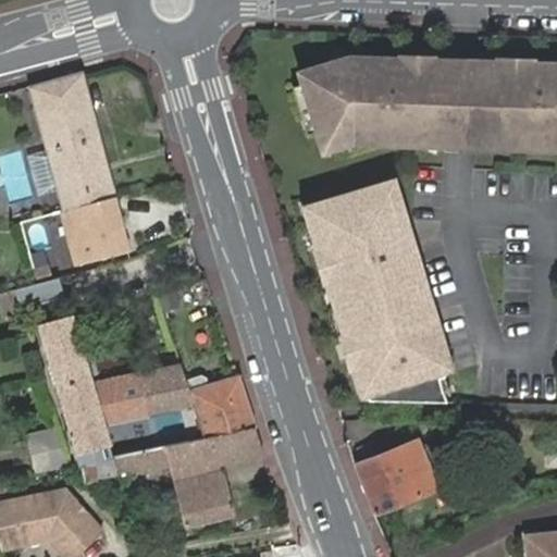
[(326,66),(299,74),(322,153),(367,141),(374,141),(374,147),(426,149),(443,156),(444,141),(459,141),(475,143),(474,158),(491,151),(556,155),(556,73),(528,72),(528,66),(493,64),(493,74),(461,73),(429,72),(429,62),(395,61),(395,66),(370,65),(370,69),(326,66)]
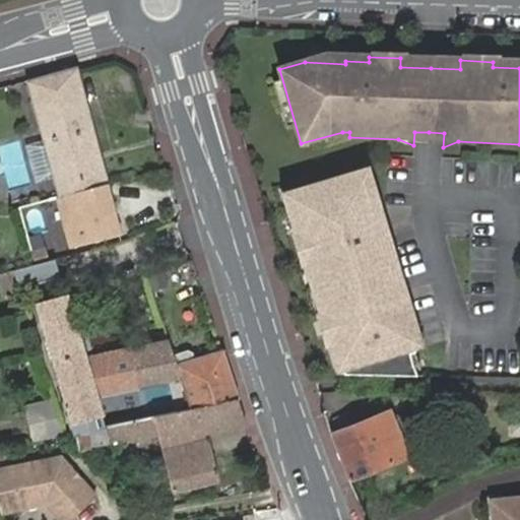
[(106,185),(77,68),(27,82),(56,198),(106,185)]
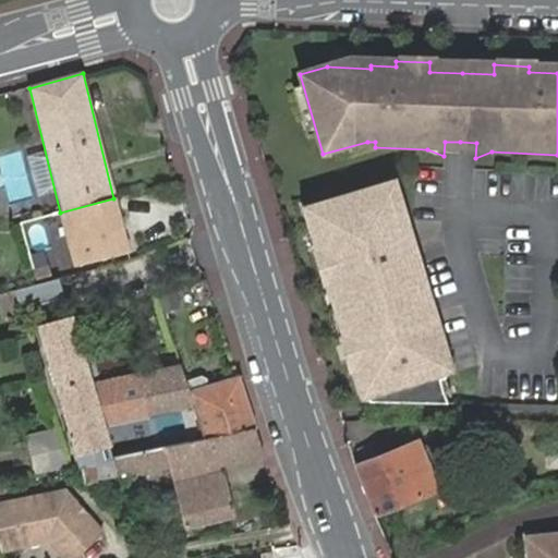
[(460,142),(445,142),(444,156),(459,157),(475,158),(476,143),(460,142)]
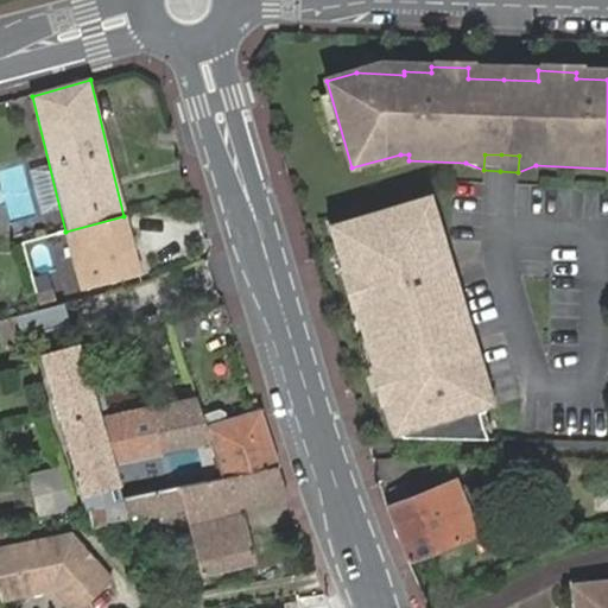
[(424,204),(340,228),(354,276),(346,278),(355,311),(366,309),(382,368),(373,371),(382,405),(390,403),(399,438),(392,441),(486,443),(477,418),(485,416),(473,374),(480,372),(472,343),(467,344),(450,284),(454,283),(444,249),(437,252),(424,204)]
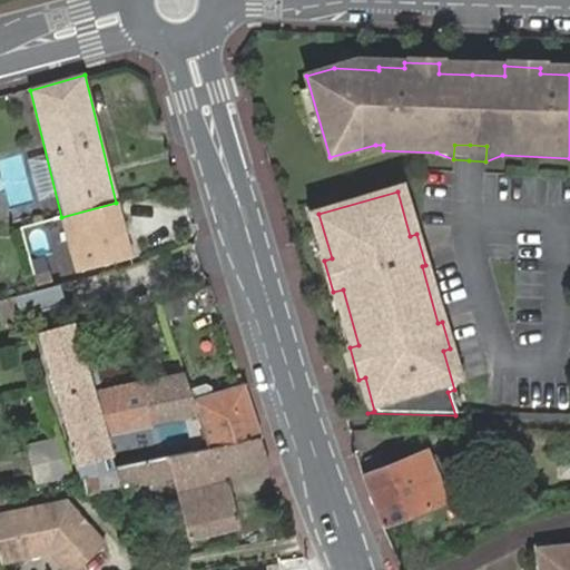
[(129,257),(116,203),(61,217),(75,269),(129,257)]
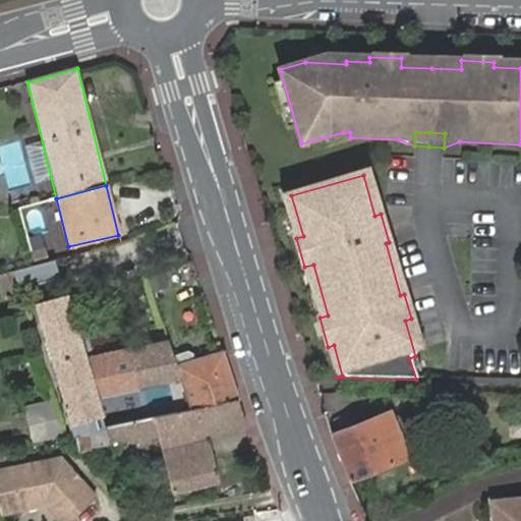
[(34,266),(16,271),(17,271),(21,289),(62,278),(57,259),(34,266)]
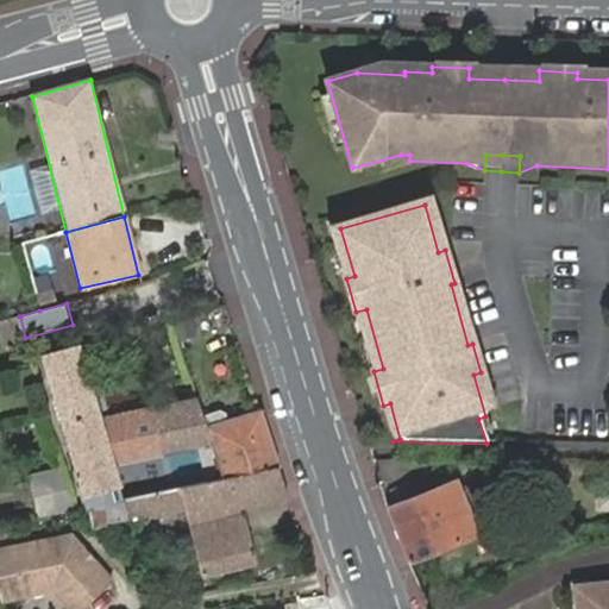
[(20,316),(1,321),(8,345),(26,339),(25,338),(20,316)]
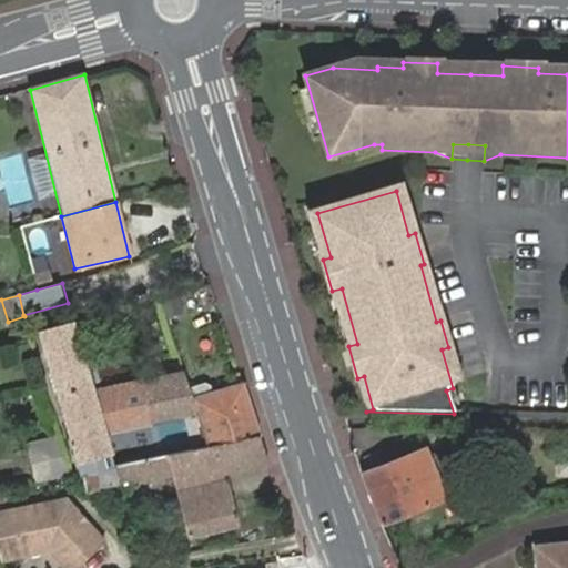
[(179,296),(164,300),(168,315),(182,311),(179,296)]
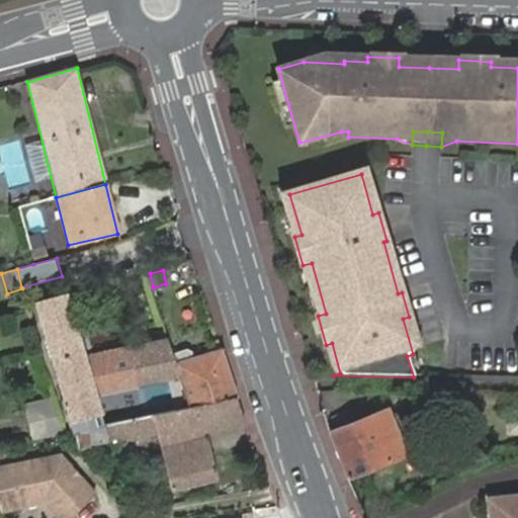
[(79,293),(70,295),(83,359),(168,342),(165,334),(90,349),(79,293)]
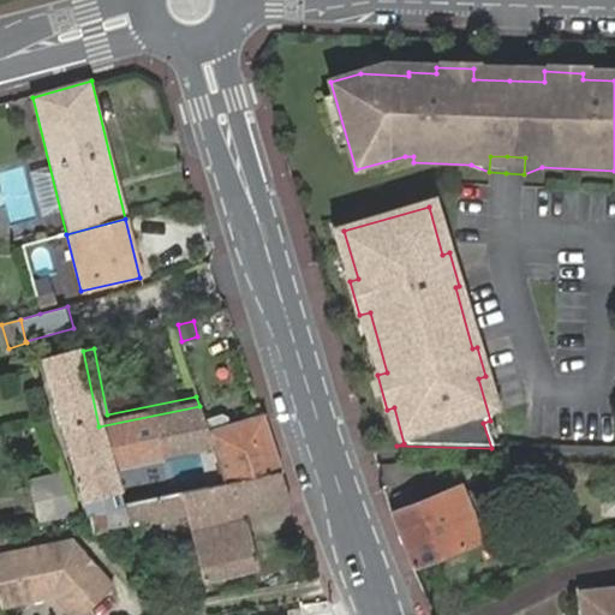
[(210,443),(207,430),(203,418),(199,406),(99,427),(83,351),(51,357),(84,513),(117,506),(119,506),(111,464),(210,443)]
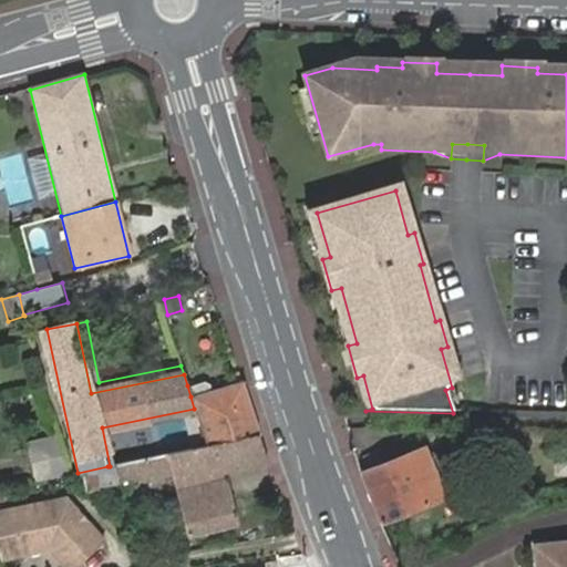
[(187,385),(191,397),(206,446),(224,442),(259,435),(243,384),(210,392),(208,383),(204,382),(187,385)]
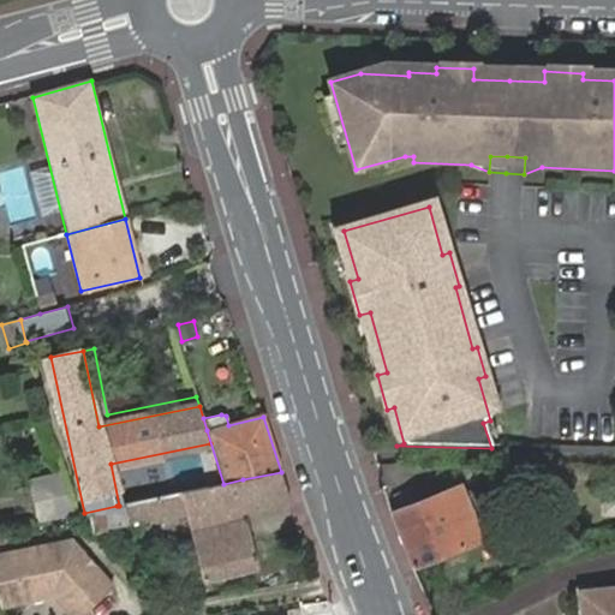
[(291,503),(281,472),(243,479),(249,512),(291,503)]
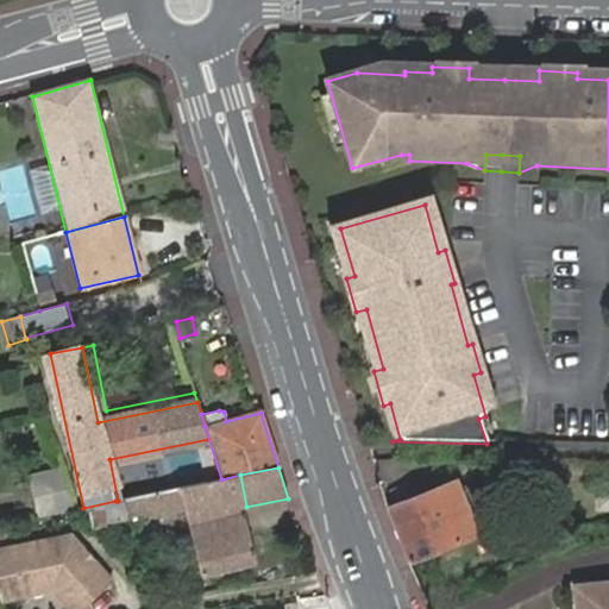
[(194,572),(250,563),(240,508),(246,507),(240,475),(236,477),(221,479),(218,481),(177,489),(118,501),(115,501),(118,516),(180,504),(184,526),(194,572)]
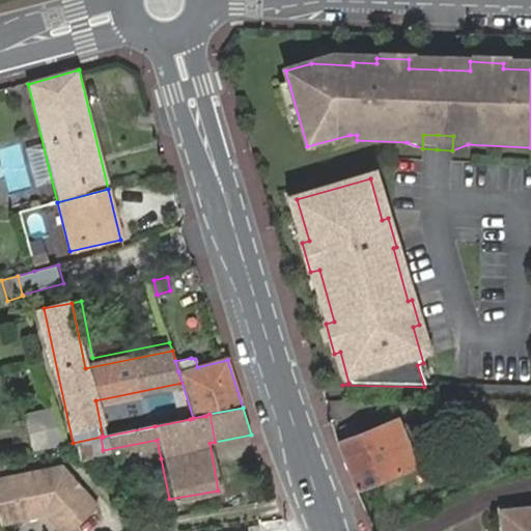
[(28,421),(34,450),(63,444),(55,416),(28,421)]
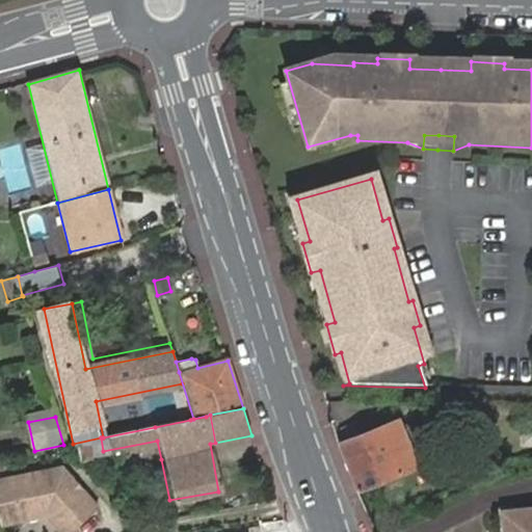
[(355,494),(363,491),(415,472),(397,423),(342,444),(338,445),(355,494)]
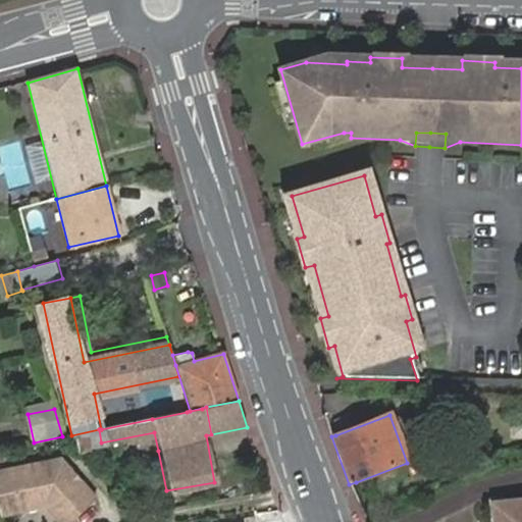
[(99,429),(71,435),(73,448),(101,442),(99,429)]
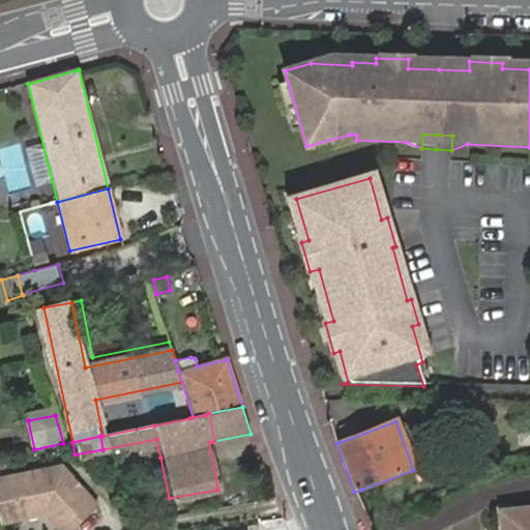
[(64,465),(0,476),(0,511),(2,523),(47,514),(60,529),(74,529),(100,507),(64,465)]
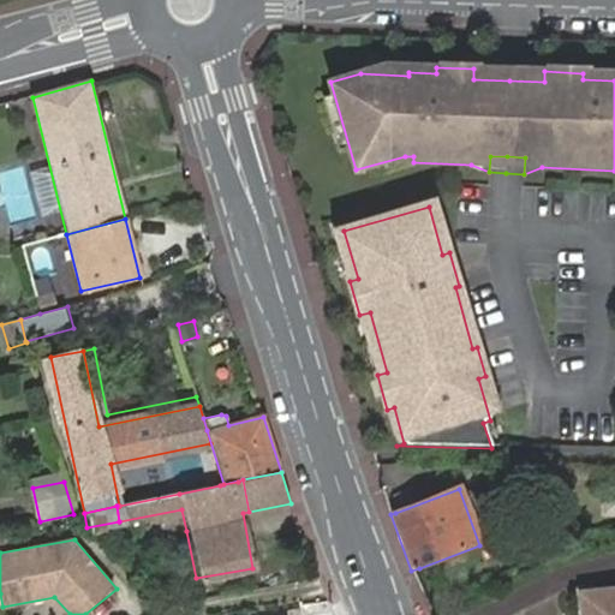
[(614,614),(614,593),(580,598),(581,614),(614,614)]
